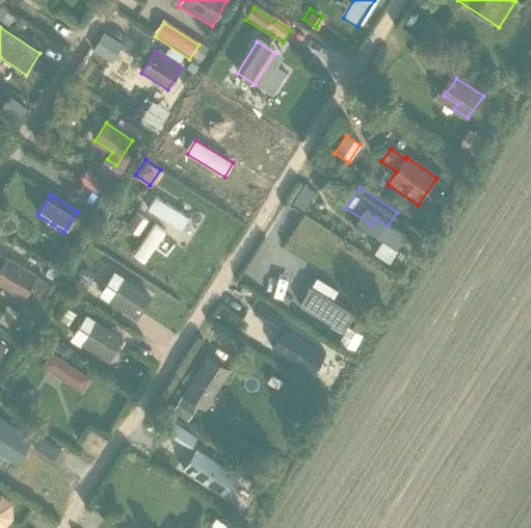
[(155,199),(149,210),(186,232),(193,220),(155,199)]
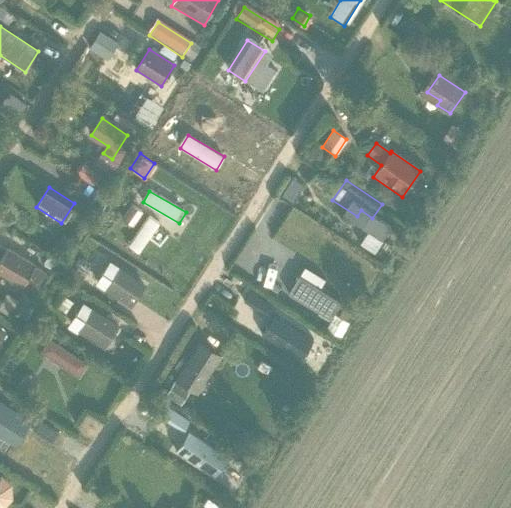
[(136,225),(140,206),(126,203),(121,221),(136,225)]
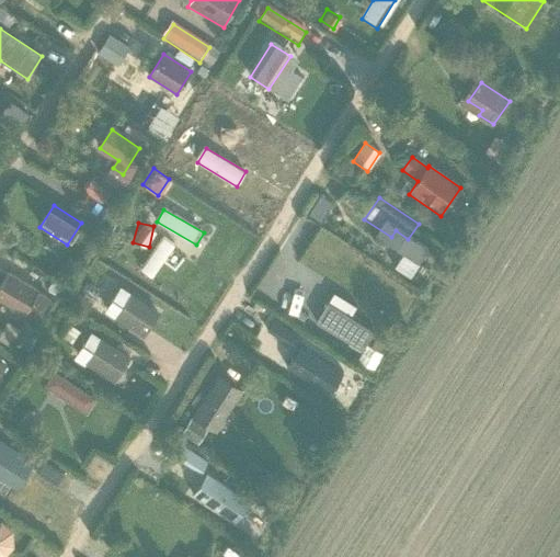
[(137,264),(153,275),(176,242),(160,231),(137,264)]
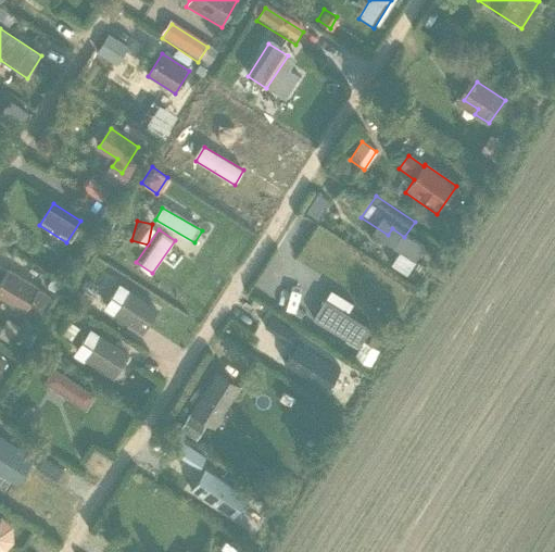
[(284,277),(318,301),(328,288),(292,264),(284,277)]
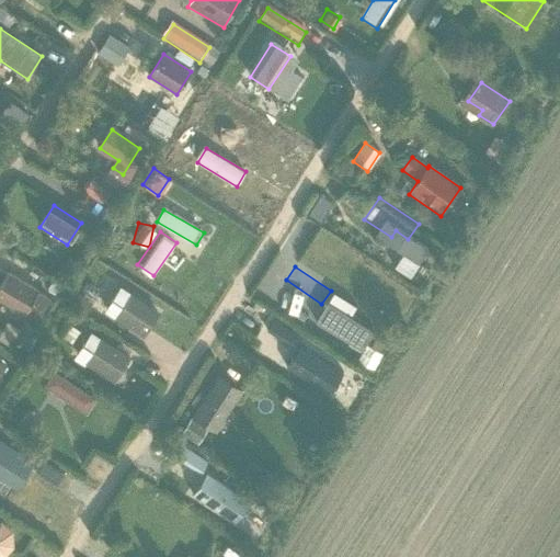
[(9,275),(0,291),(0,300),(24,315),(25,313),(38,320),(49,300),(37,293),(9,275)]
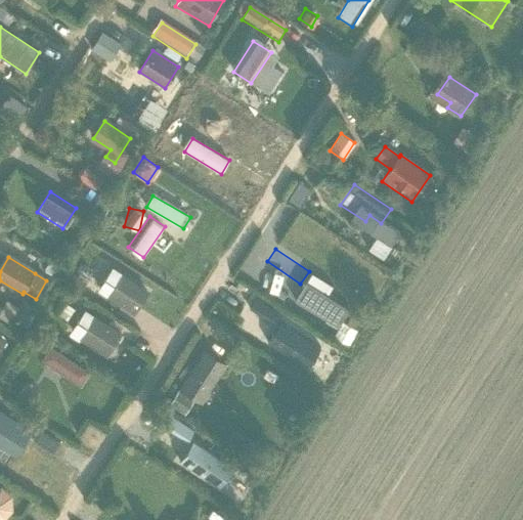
[(79,270),(71,284),(80,290),(88,276),(79,270)]
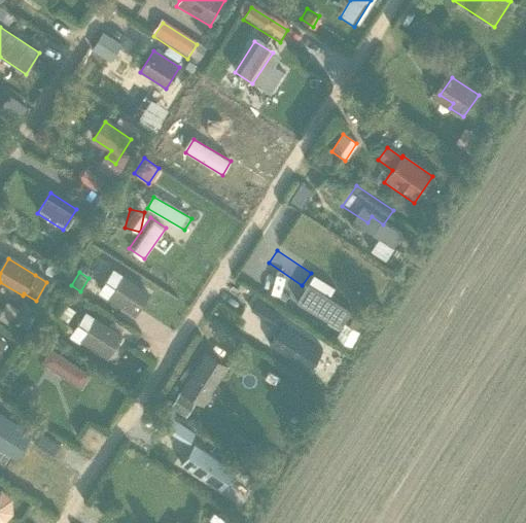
[(112,300),(111,300),(136,316),(149,295),(125,280),(124,281),(113,274),(101,292),(112,300)]
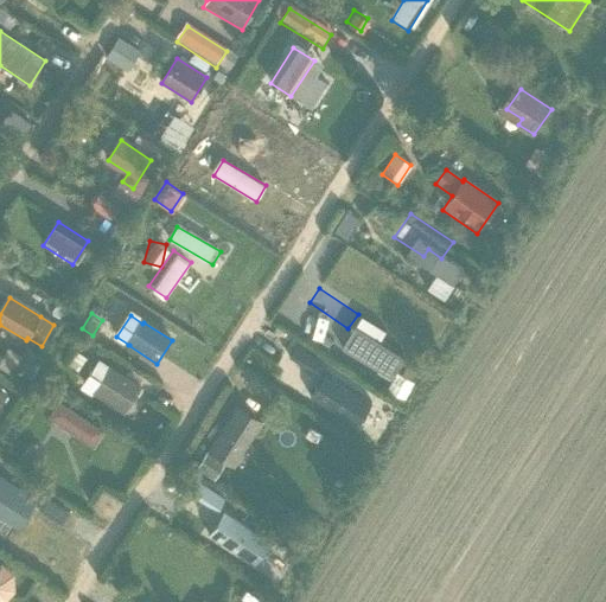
[(362,319),(343,351),(393,380),(404,359),(381,345),(387,334),(362,319)]
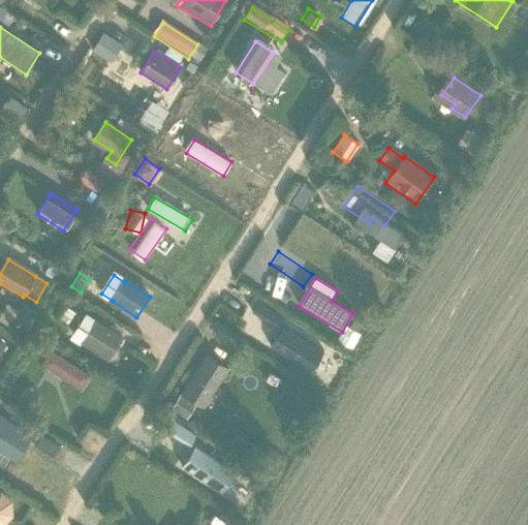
[(259,303),(252,314),(275,329),(282,318),(259,303)]
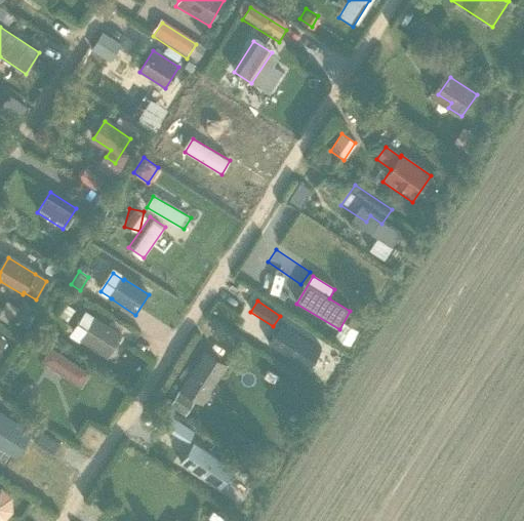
[(84,341),(83,341),(108,357),(121,337),(96,321),(95,322),(85,315),(73,333),(84,341)]
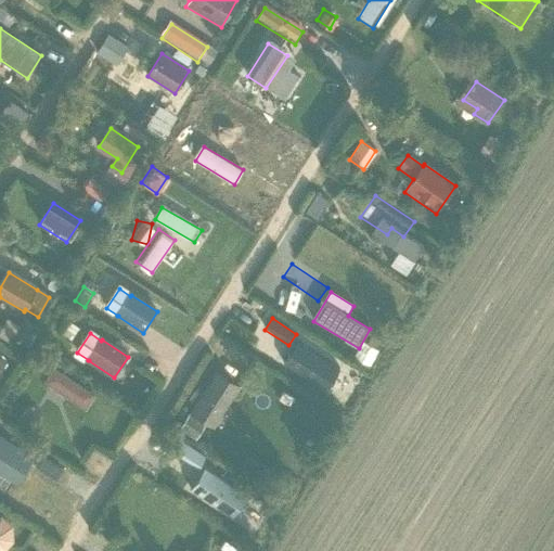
[(297,343),(284,363),(326,393),(340,372),(297,343)]
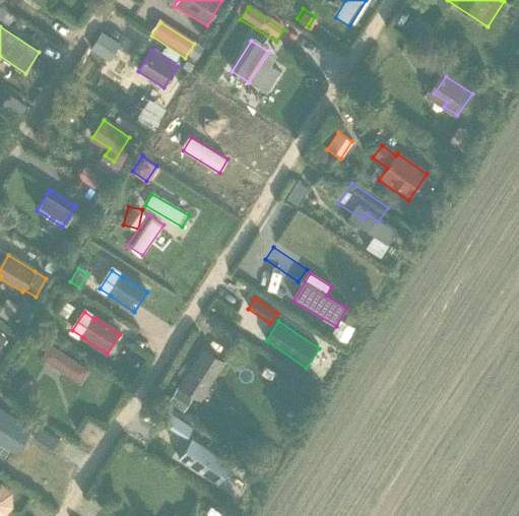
[(53,345),(45,358),(79,379),(87,367),(53,345)]
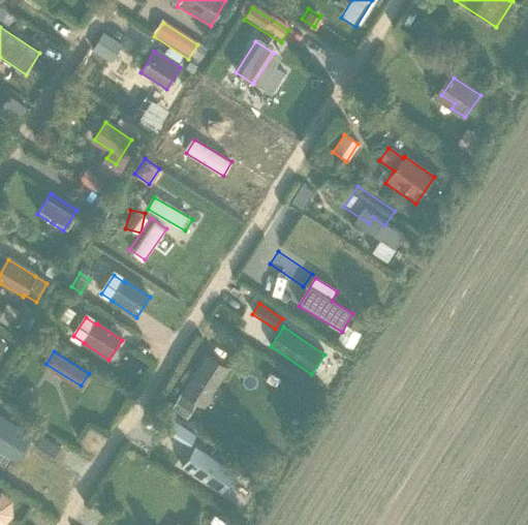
[(229,369),(207,354),(182,395),(205,409),(229,369)]
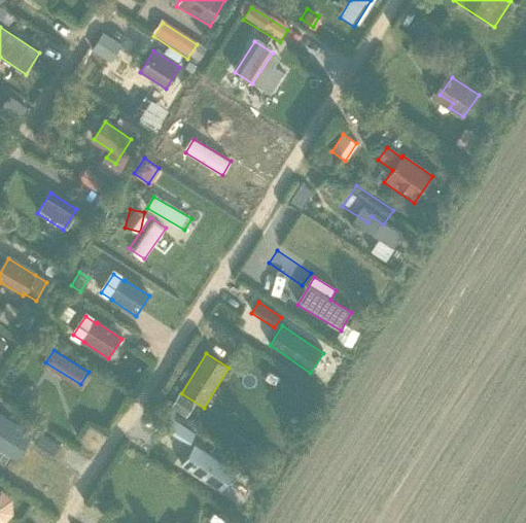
[(0,414),(0,450),(15,461),(32,436),(0,414)]
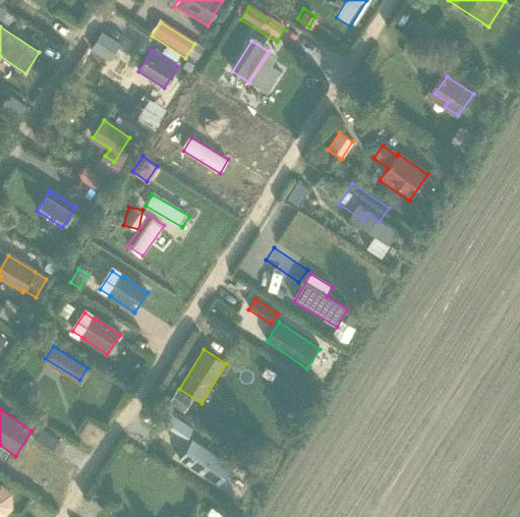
[(54,454),(62,443),(41,428),(34,440),(54,454)]
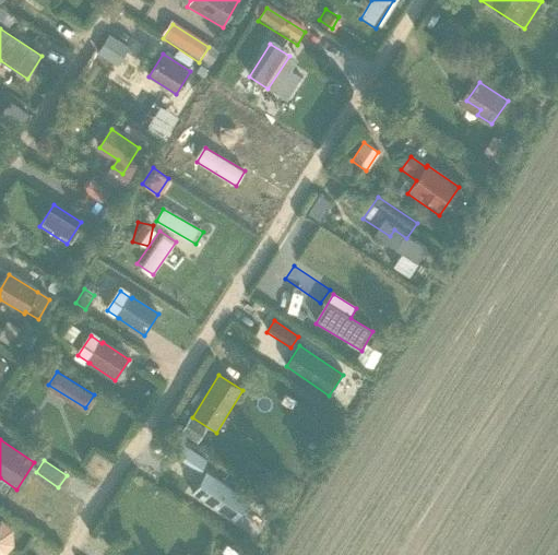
[(221,506),(214,515),(248,538),(253,528),(221,506)]
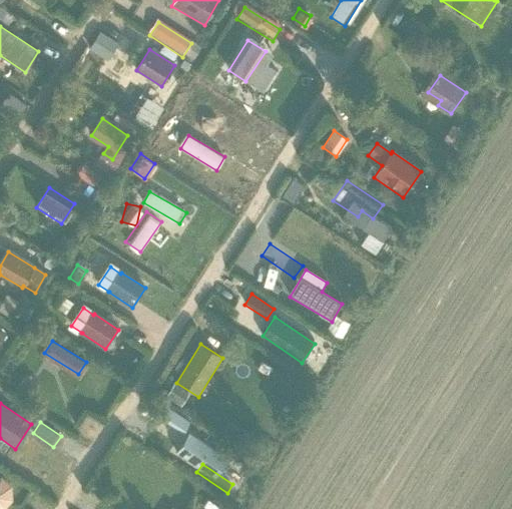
[(7,508),(14,500),(12,486),(1,476),(0,476),(0,508),(7,508)]
